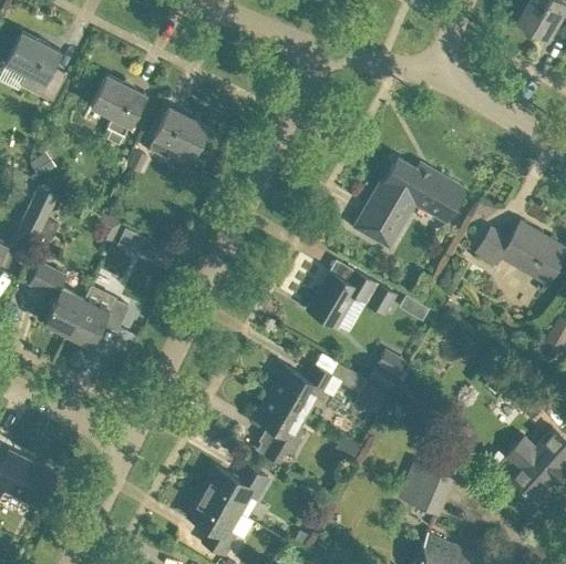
[(565,0),(533,0),(521,21),(549,38),(564,16),(565,17),(565,0)]
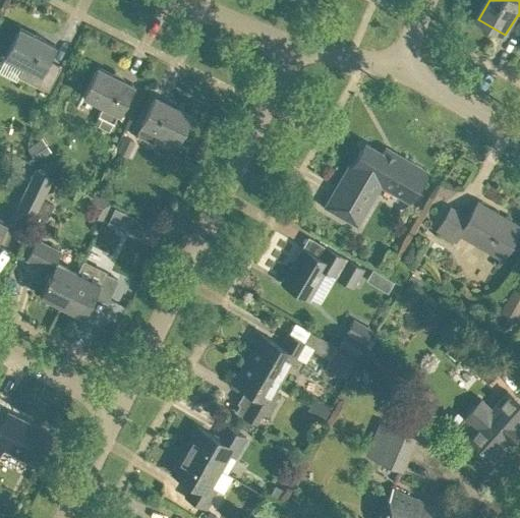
[(55,47),(18,30),(3,59),(23,69),(18,78),(48,94),(61,68),(47,62),(55,47)]
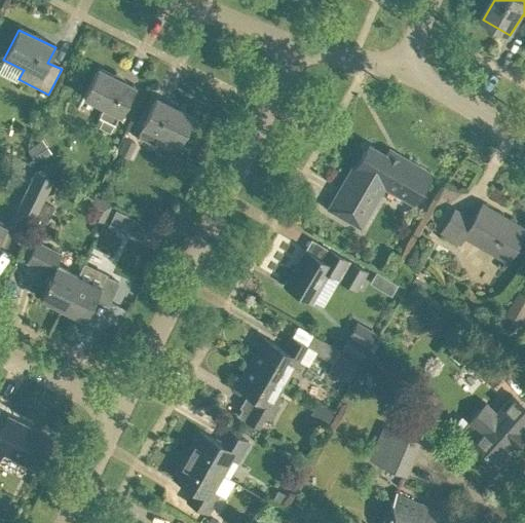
[(110,135),(114,126),(118,117),(119,118),(135,87),(98,69),(82,100),(103,110),(99,119),(103,121),(99,129),(110,135)]
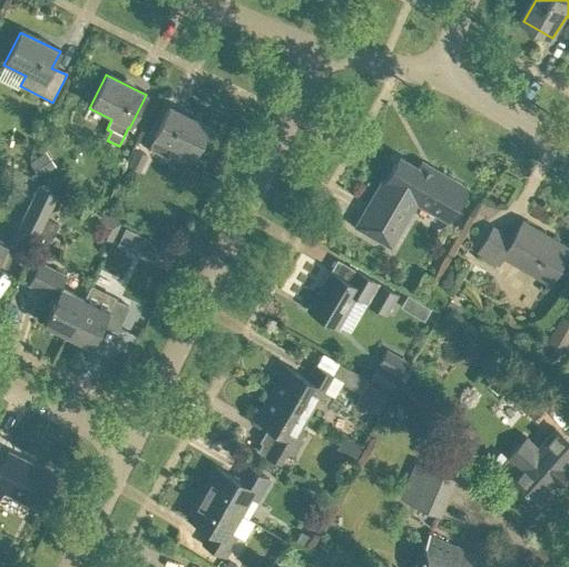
[(208,127),(170,107),(154,139),(148,149),(166,159),(172,149),(192,159),(208,127)]
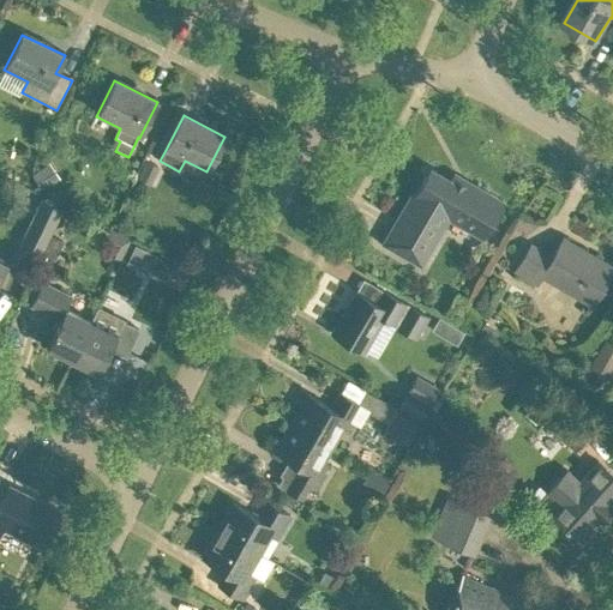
[(145,163),(137,180),(151,186),(158,169),(145,163)]
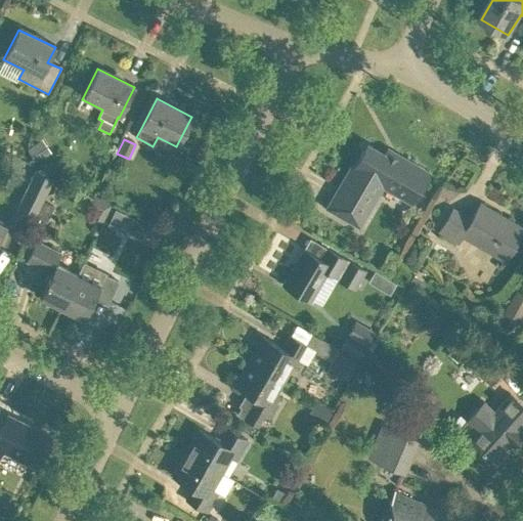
[(43,142),(27,153),(36,166),(52,157),(43,142)]
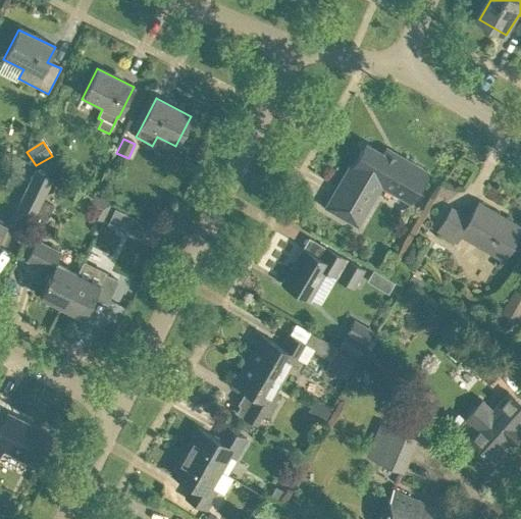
[(329,201),(330,201),(324,210),(358,229),(382,189),(411,205),(428,174),(397,157),(394,162),(364,146),(340,190),(336,189),(329,201)]
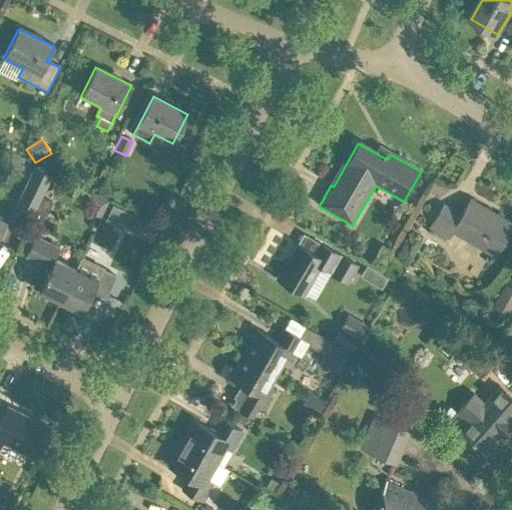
[(53,176),(34,168),(17,204),(35,213),(53,176)]
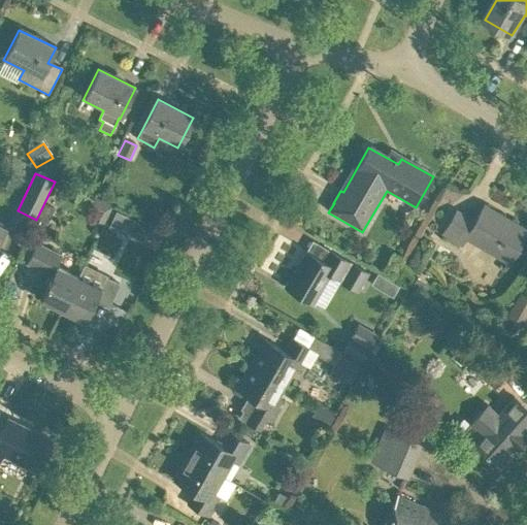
[(103,226),(105,221),(110,209),(103,205),(98,218),(96,223),(103,226)]
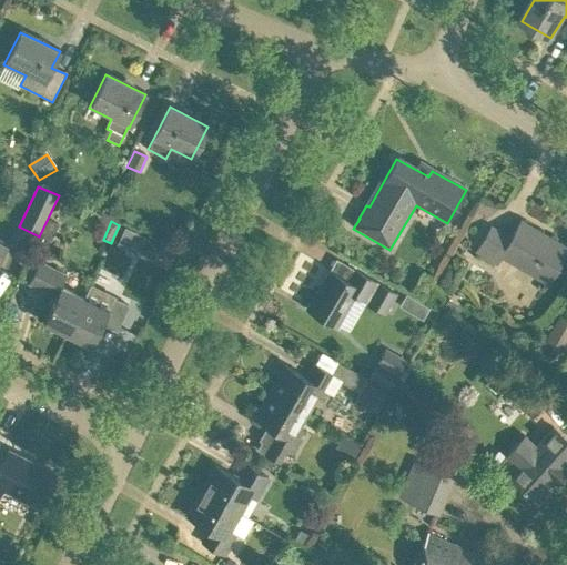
[(500,255),(520,268),(547,284),(566,251),(520,223),(509,241),(489,229),(476,252),(496,264),(500,255)]
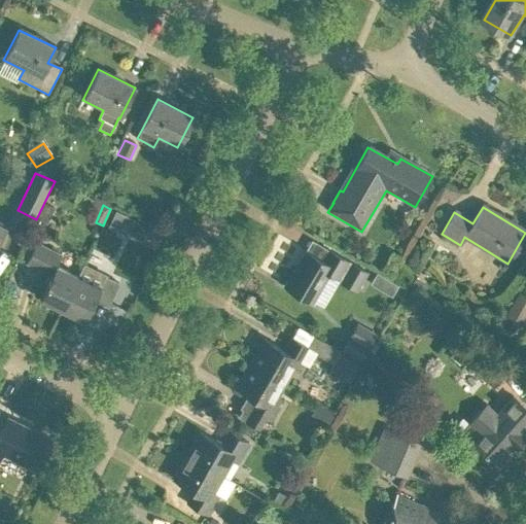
[(135,222),(116,213),(108,229),(128,238),(135,222)]
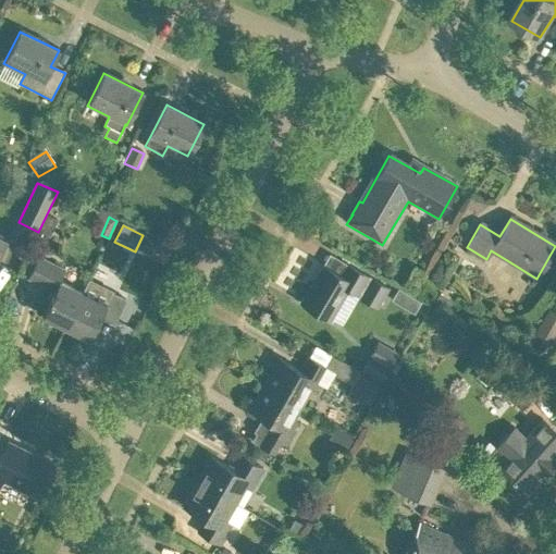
[(173,250),(157,243),(149,258),(165,266),(173,250)]
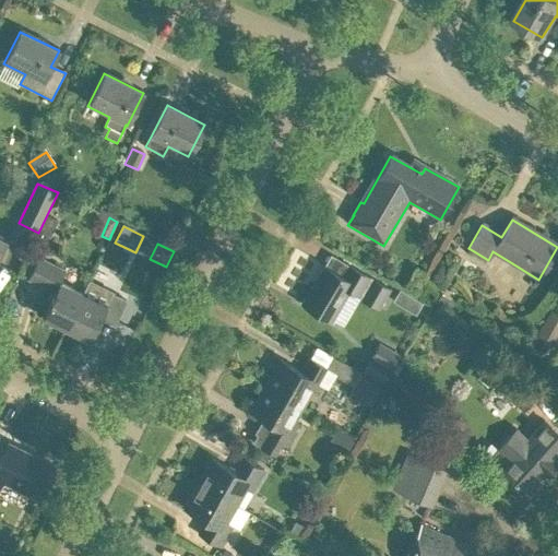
[(37,259),(27,282),(54,295),(43,318),(66,329),(83,294),(60,283),(66,273),(37,259)]
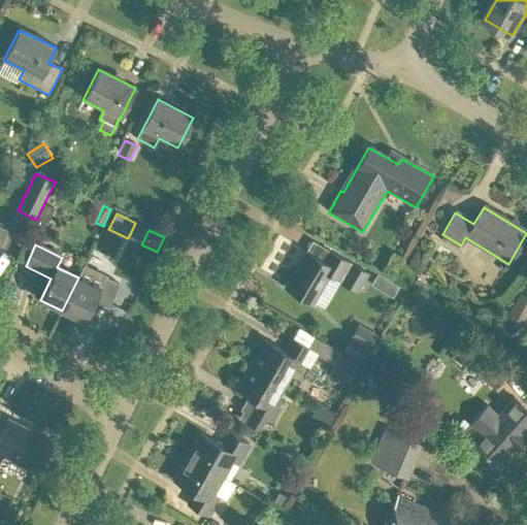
[(367,274),(330,253),(323,265),(304,254),(285,289),(311,304),(328,276),(357,293),(367,274)]
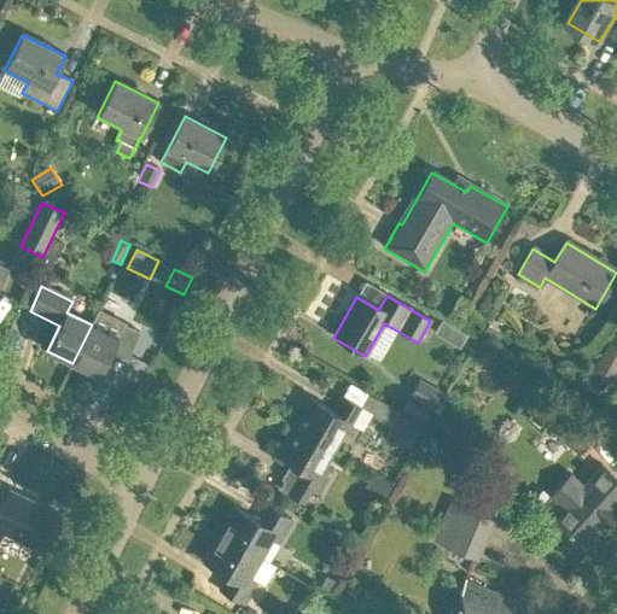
[(459,299),(449,317),(461,326),(472,307),(459,299)]
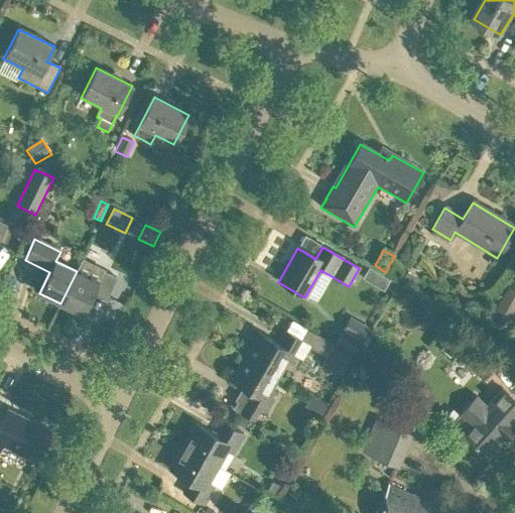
[(81,262),(77,271),(60,303),(83,314),(93,292),(106,298),(116,279),(102,272),(81,262)]
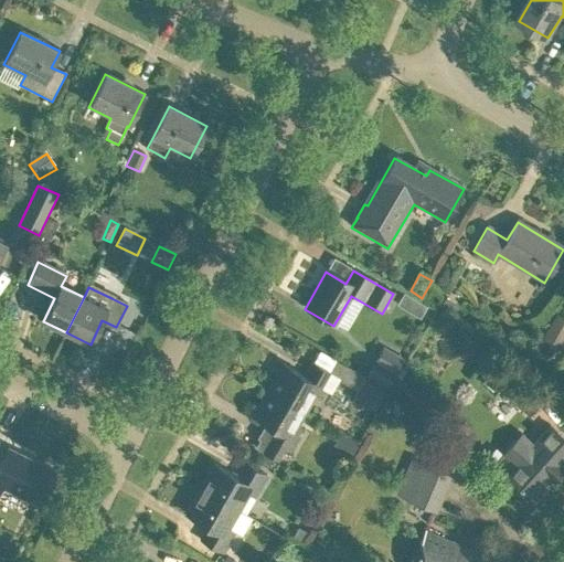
[(445,299),(439,309),(451,316),(457,306),(445,299)]
